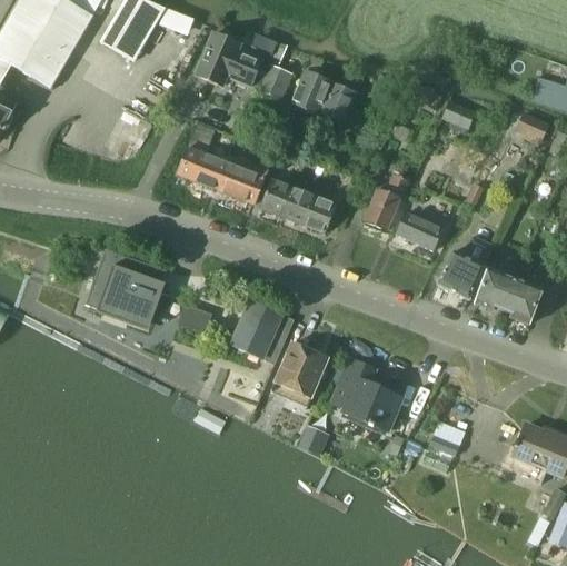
[(19,0),(0,33),(0,82),(11,65),(50,87),(92,17),(65,0),(19,0)]
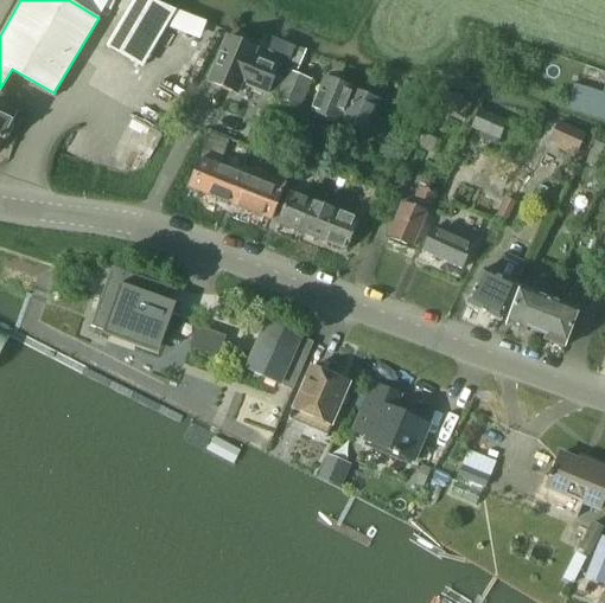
[(133,0),(108,43),(142,64),(177,8),(155,0),(133,0)]
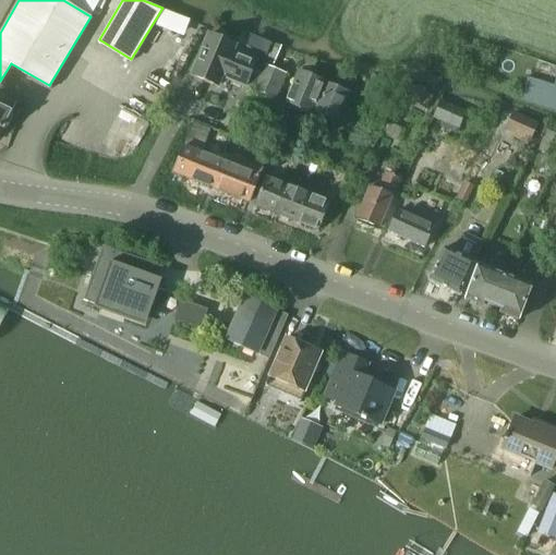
[(157,23),(184,34),(191,19),(164,8),(157,23)]
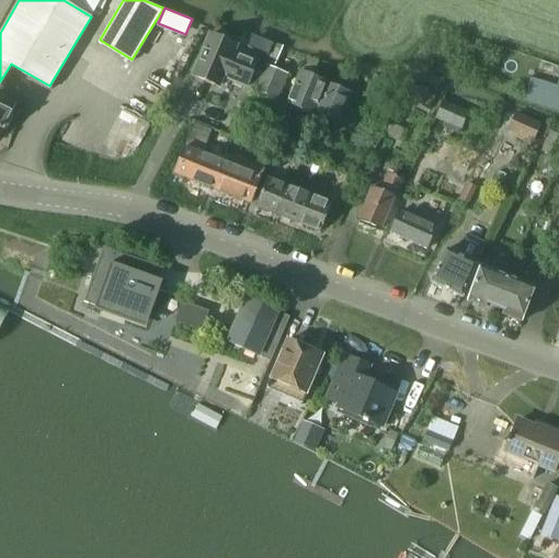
[(235,48),(237,43),(210,32),(193,73),(219,84),(224,75),(248,84),(259,58),(235,48)]
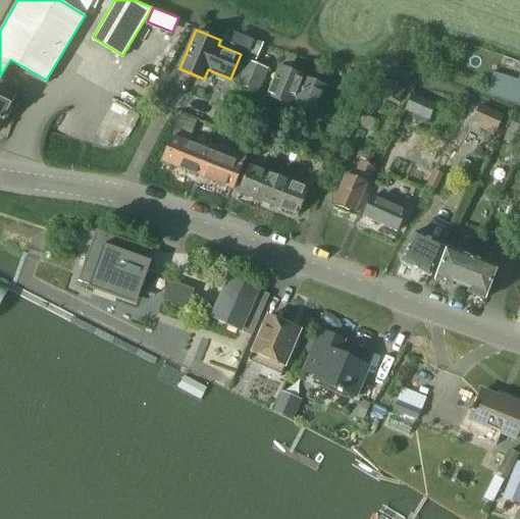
[(255,62),(262,47),(264,42),(257,39),(239,82),(258,90),(268,68),(255,62)]
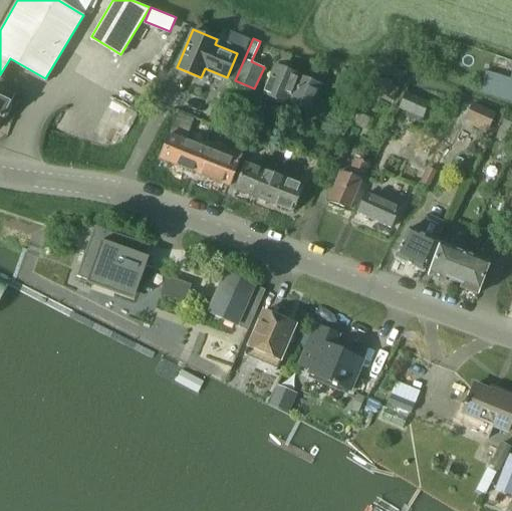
[(283,50),(279,60),(288,63),(292,54),(283,50)]
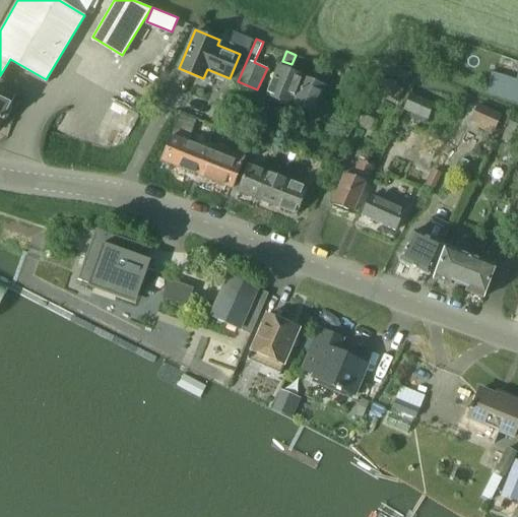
[(279,64),(267,93),(290,104),(304,74),(289,69),(292,64),(282,61),(280,65),(279,64)]
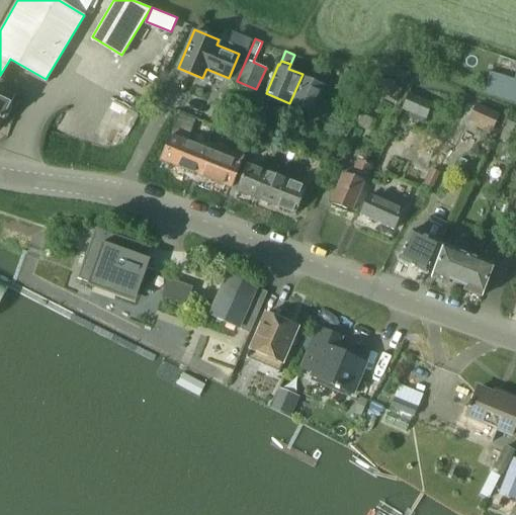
[(515,79),(491,72),(485,90),(515,98),(515,79)]
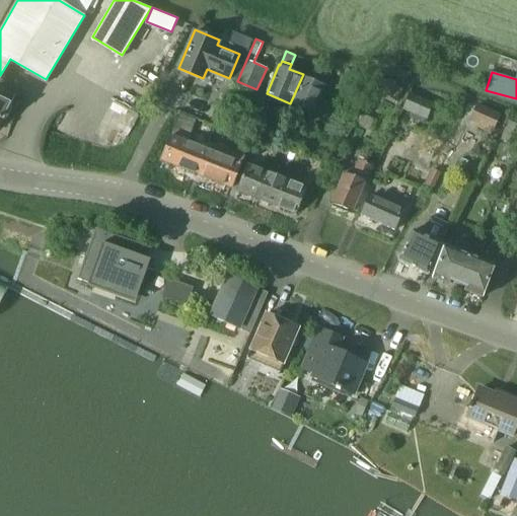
[(314,111),(324,84),(313,79),(304,76),(294,102),(314,111)]
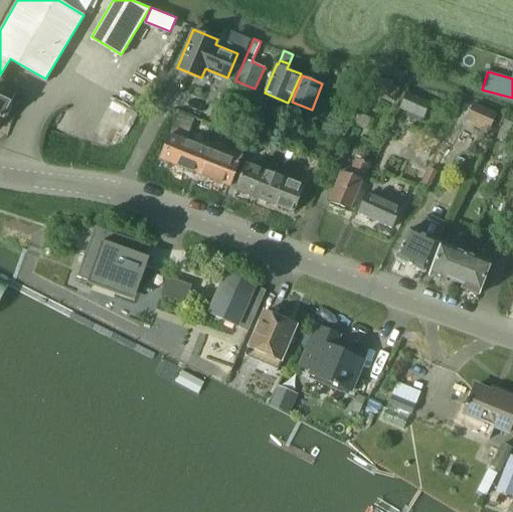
[(379,76),(374,90),(395,98),(400,87),(393,83),(395,80),(386,76),(385,79),(379,76)]
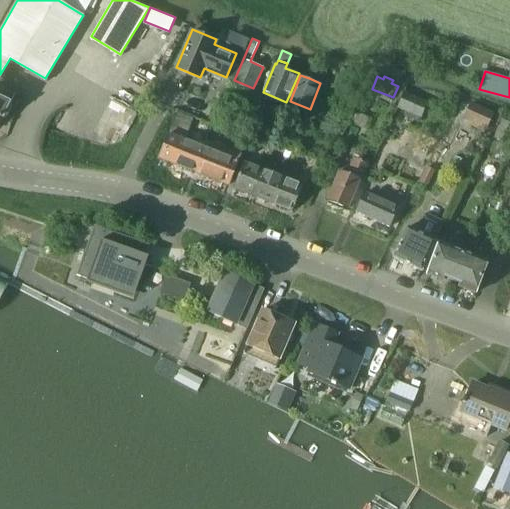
[(398,105),(421,115),(427,100),(405,90),(398,105)]
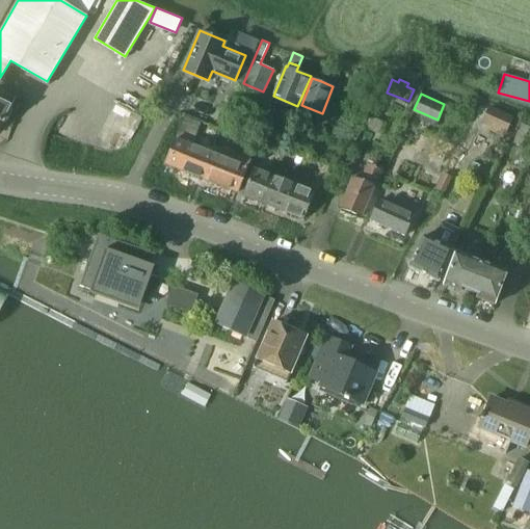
[(0,125),(2,121),(4,122),(6,121),(8,118),(9,116),(10,115),(11,112),(11,110),(11,109),(11,106),(0,100),(0,125)]
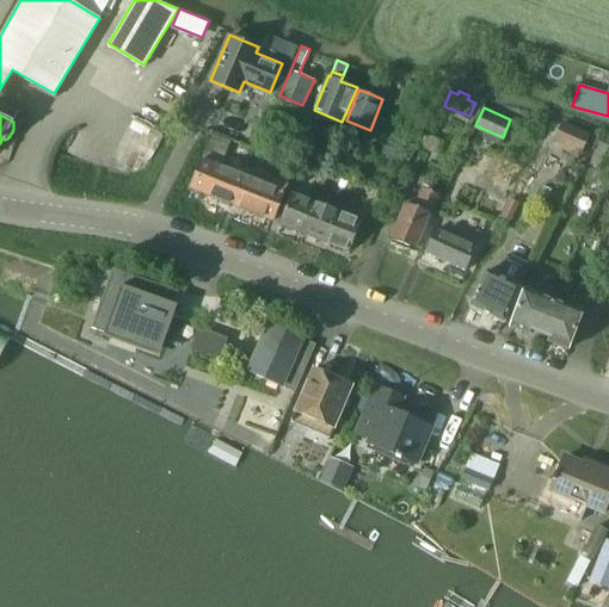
[(563,119),(554,137),(583,150),(591,132),(563,119)]
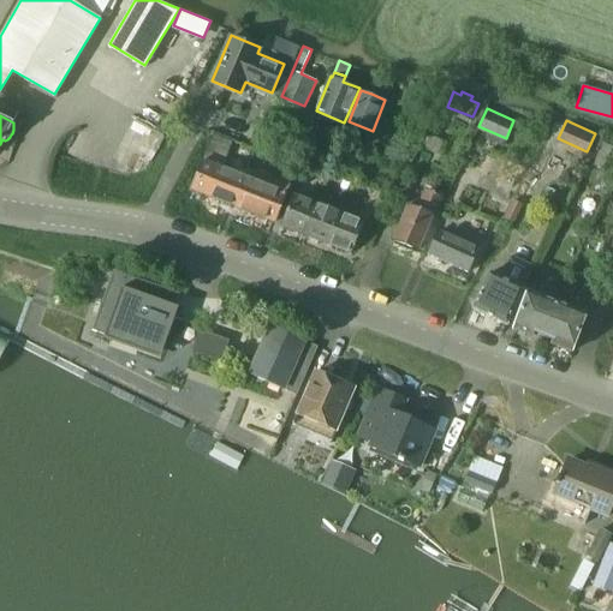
[(214,132),(204,159),(222,166),(233,139),(214,132)]
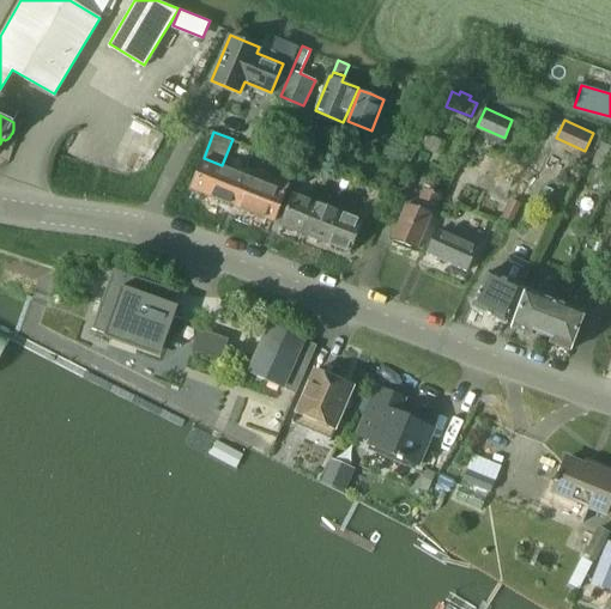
[(422,145),(437,151),(443,138),(428,132),(422,145)]
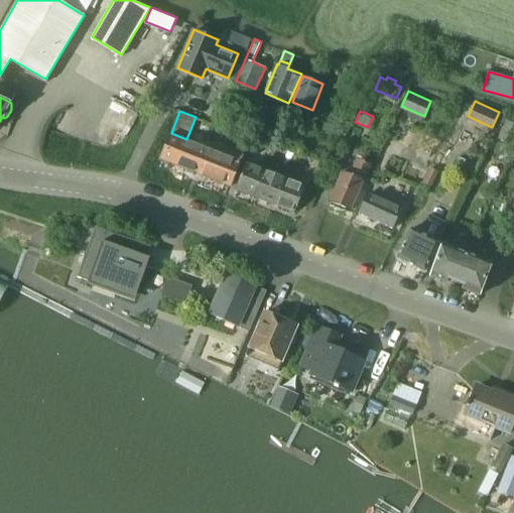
[(513,121),(506,119),(499,137),(509,141),(513,131),(513,121)]
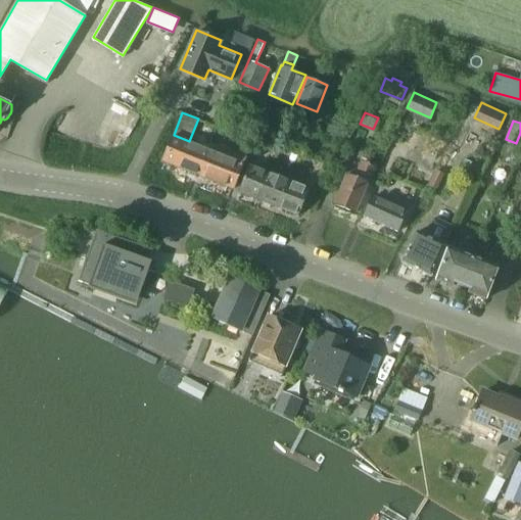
[(163,159),(198,173),(208,149),(207,149),(189,141),(174,135),(163,159)]
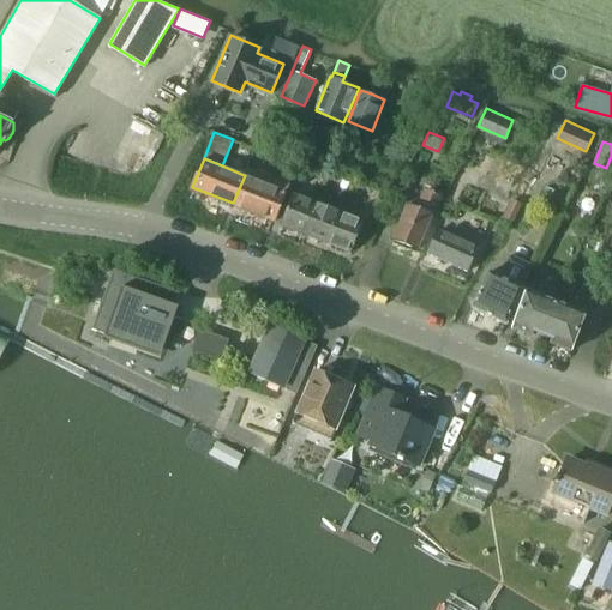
[(245,175),(233,203),(275,219),(286,191),(289,183),(247,167),(244,175),(245,175)]
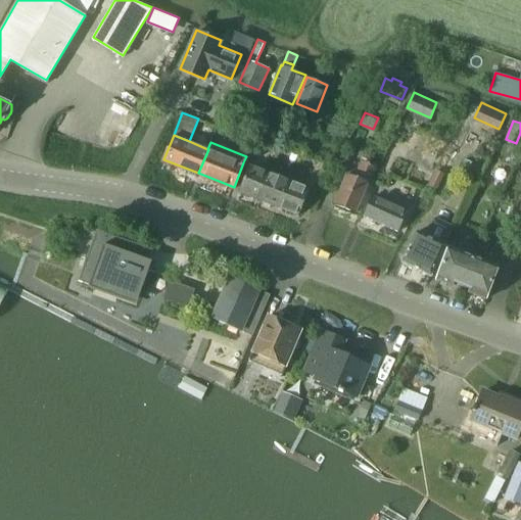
[(493,154),(517,166),(520,158),(520,152),(500,142),(493,154)]
